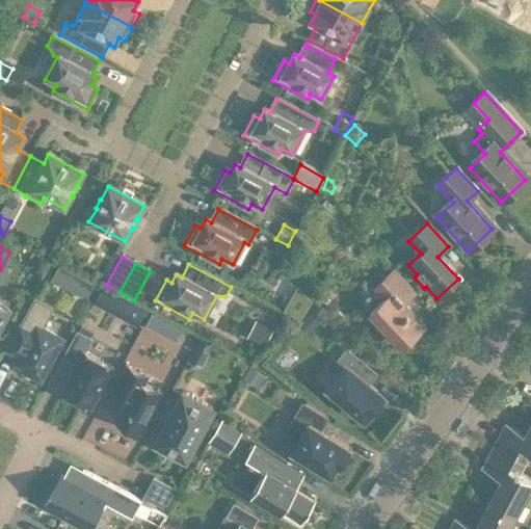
[(58,269),(51,283),(72,293),(78,280),(58,269)]
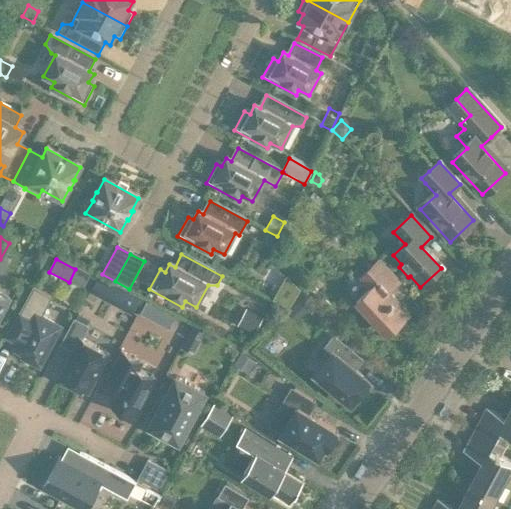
[(387,337),(409,316),(388,295),(399,285),(378,262),(360,279),(370,289),(352,306),(359,314),(362,311),(387,337)]
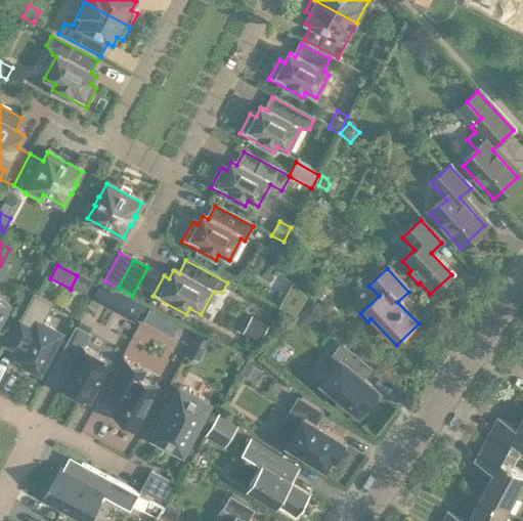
[(98,304),(106,289),(99,285),(91,300),(98,304)]
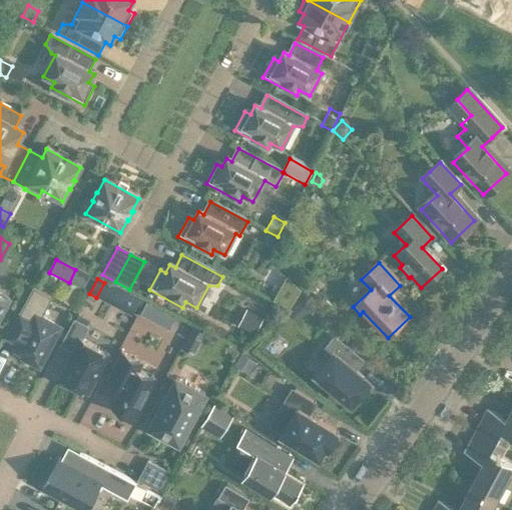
[(284,280),(275,303),(293,310),(302,287),(284,280)]
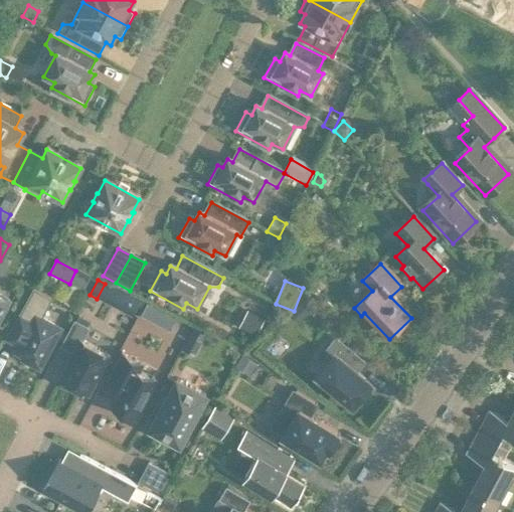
[(139,303),(118,291),(110,306),(131,318),(139,303)]
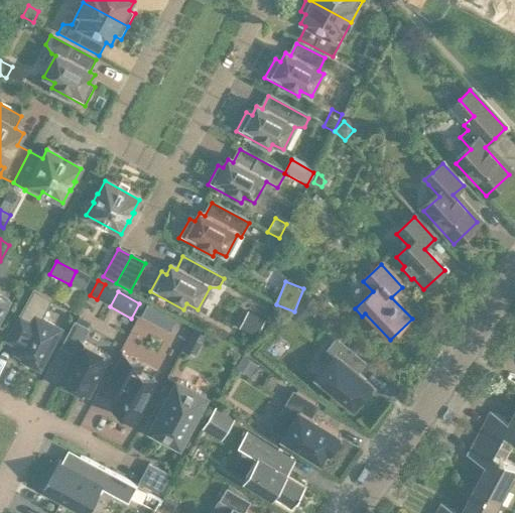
[(23,361),(22,363),(38,371),(58,332),(39,322),(49,302),(32,292),(5,343),(18,349),(14,356),(23,361)]
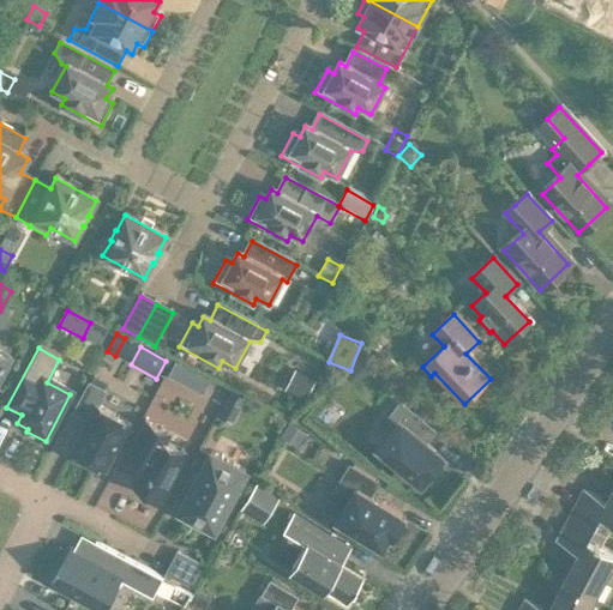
[(0,378),(10,361),(0,356),(0,378)]
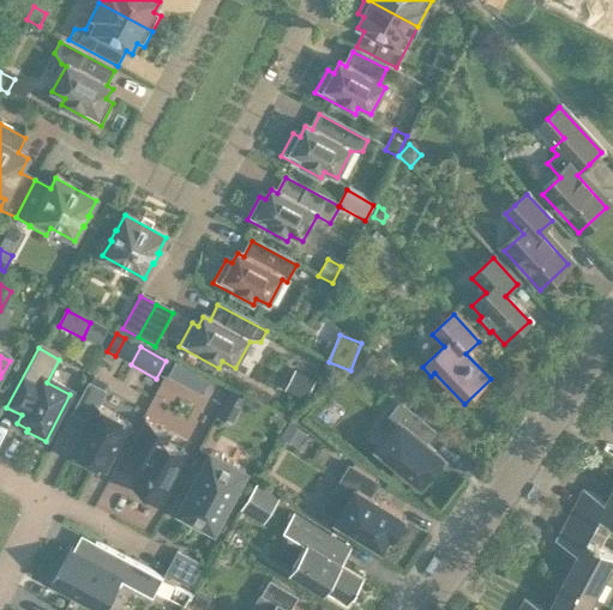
[(364,358),(352,369),(361,379),(372,368),(364,358)]
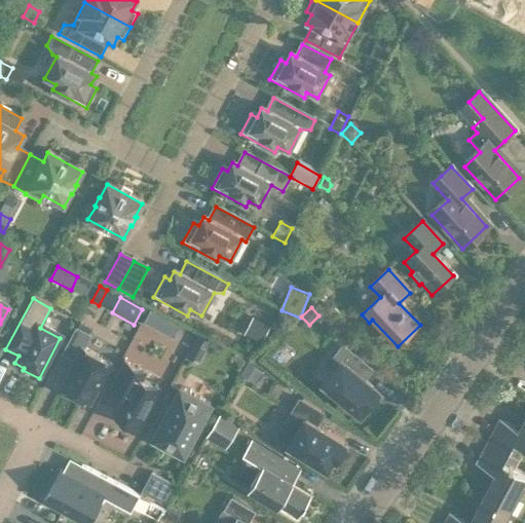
[(150,314),(144,326),(158,333),(164,322),(150,314)]
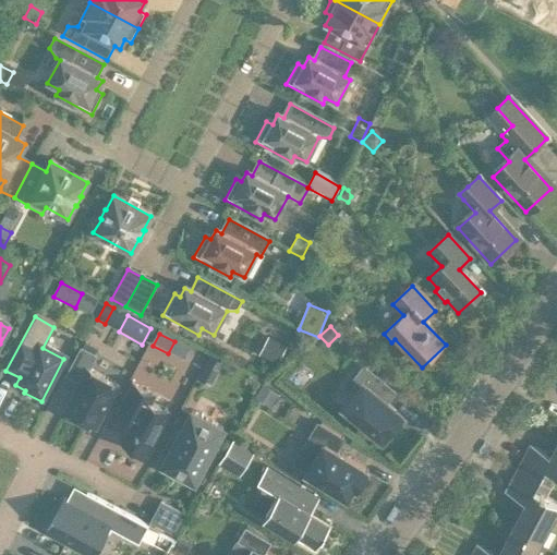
[(275,366),(283,349),(266,340),(257,357),(275,366)]
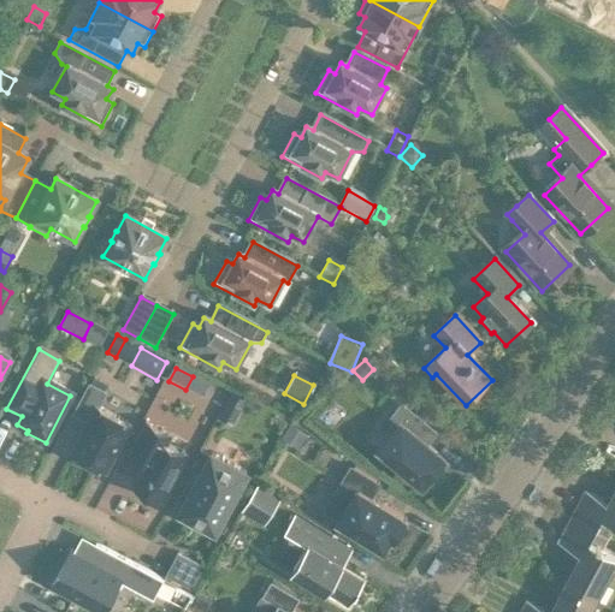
[(129,427),(96,410),(104,394),(88,386),(72,416),(87,423),(70,456),(104,474),(129,427)]
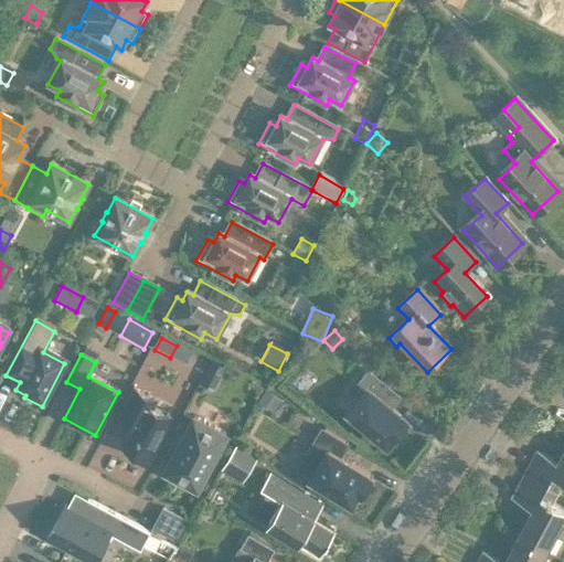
[(212,392),(223,370),(211,363),(200,385),(212,392)]
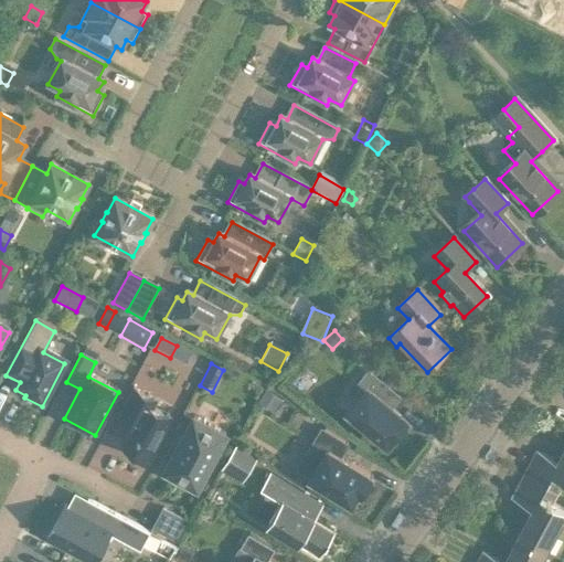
[(372,435),(386,446),(393,437),(395,438),(407,424),(379,402),(387,391),(366,373),(357,385),(365,393),(347,415),(359,424),(355,427),(370,438),(372,435)]
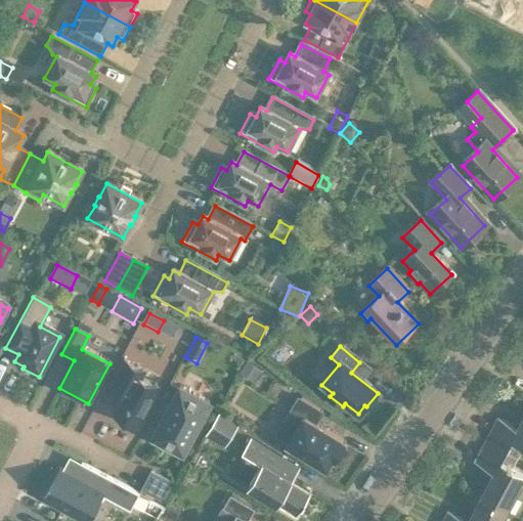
[(136,429),(157,389),(140,380),(144,373),(123,361),(109,388),(122,395),(111,416),(136,429)]
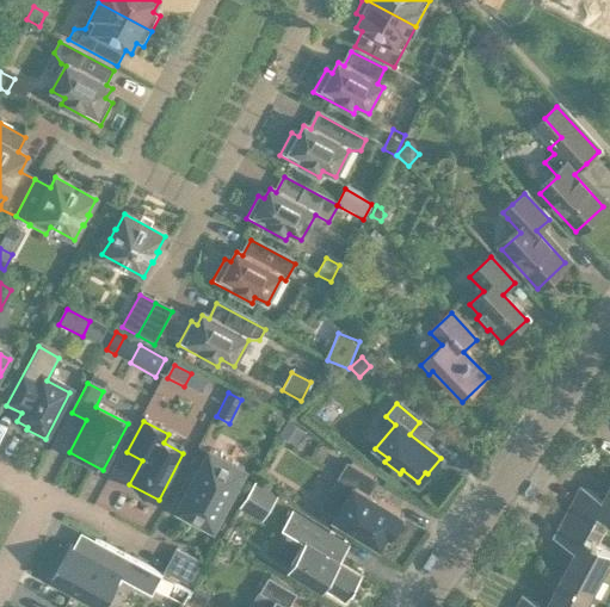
[(295,447),(302,434),(285,425),(278,437),(295,447)]
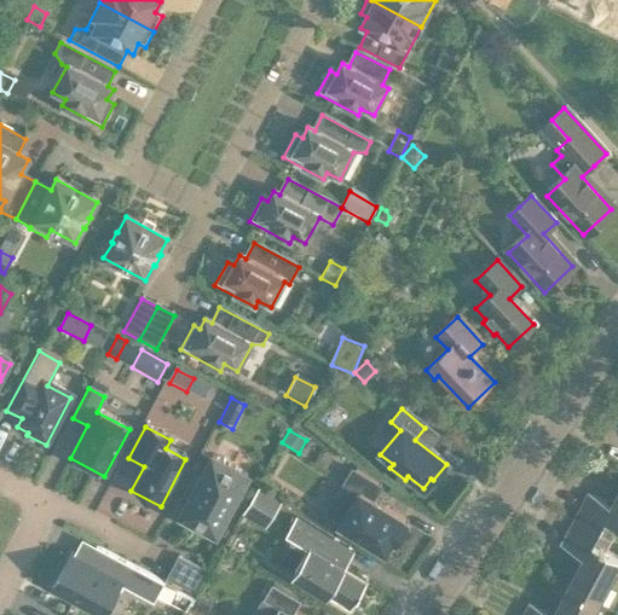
[(214,535),(246,477),(211,459),(179,517),(214,535)]
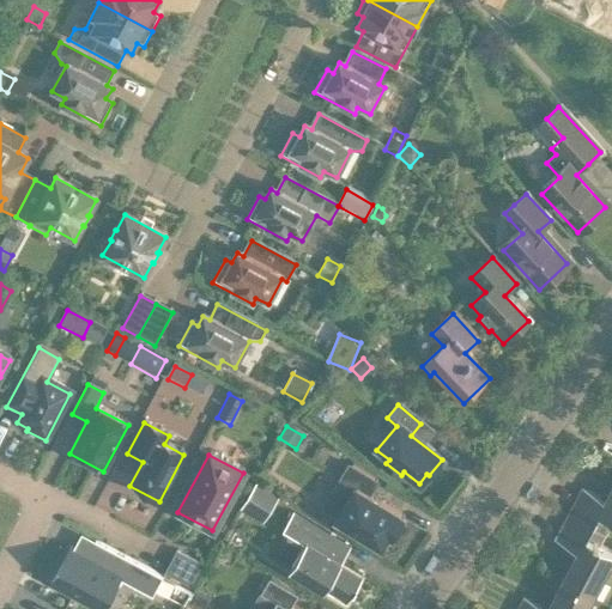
[(352,491),(334,522),(380,550),(388,537),(391,540),(403,519),(368,498),(376,485),(347,467),(339,482),(352,491)]
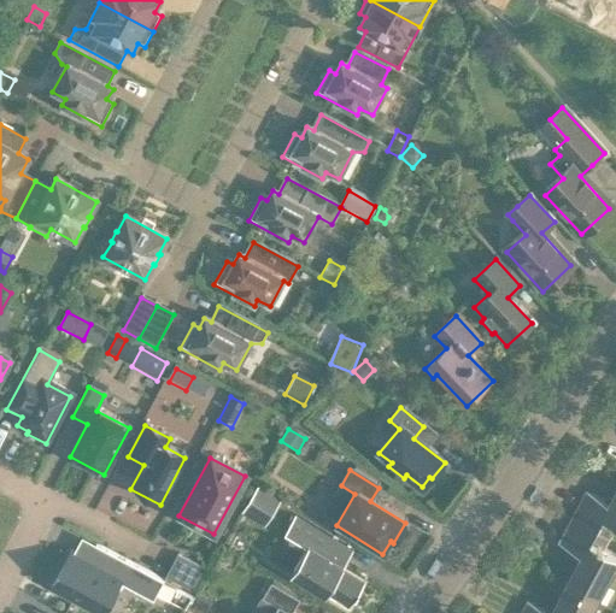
[(279,504),(256,489),(247,504),(270,518),(279,504)]
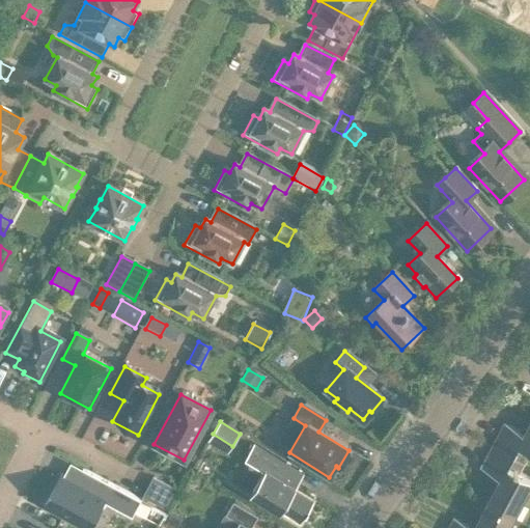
[(504,425),(492,448),(524,465),(525,466),(529,456),(529,429),(526,437),(504,425)]
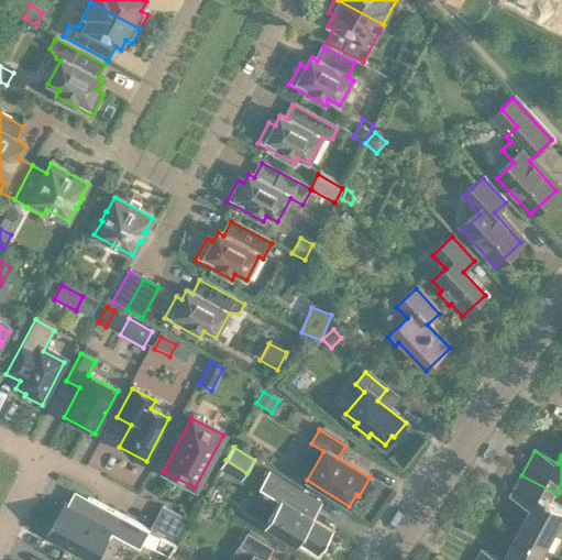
[(333,531),(312,518),(320,506),(267,473),(259,489),(279,501),(264,526),(317,558),(333,531)]
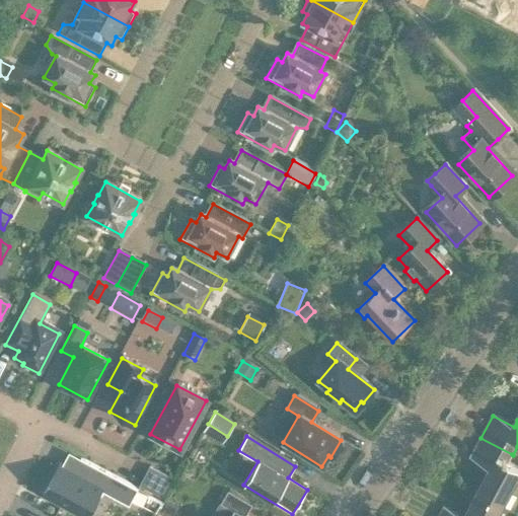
[(481,438),(469,459),(490,469),(475,495),(503,510),(511,514),(517,500),(517,485),(515,484),(517,477),(517,471),(506,465),(512,454),(481,438)]
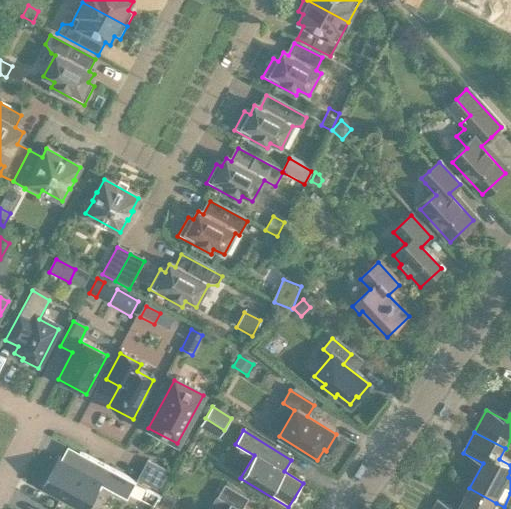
[(126,501),(134,485),(78,454),(71,467),(58,460),(41,490),(75,508),(85,508),(98,486),(126,501)]
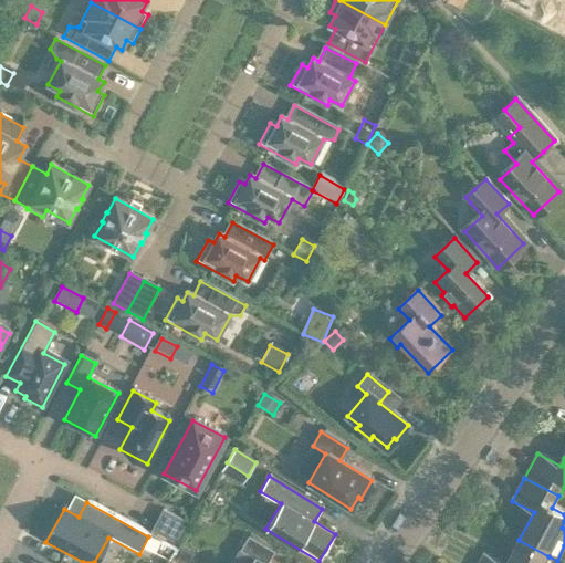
[(186,524),(161,511),(150,532),(175,545),(186,524)]
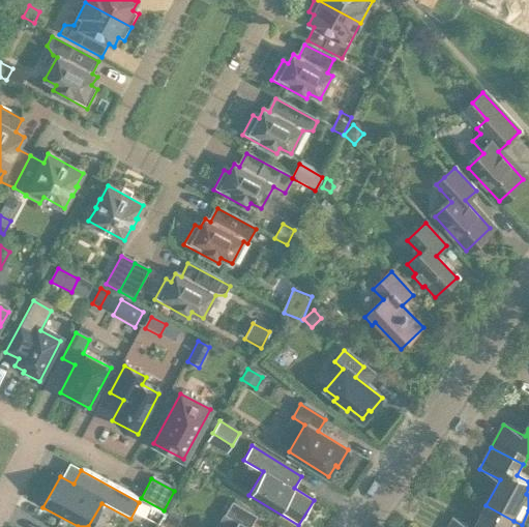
[(236,524),(234,526),(251,526),(256,518),(231,503),(224,516),(236,524)]
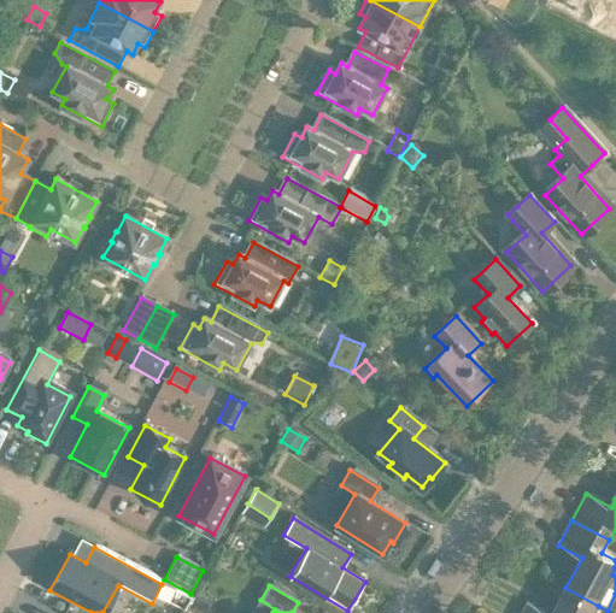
[(527,602),(521,612),(593,612),(598,606),(565,588),(553,612),(545,612),(527,602)]
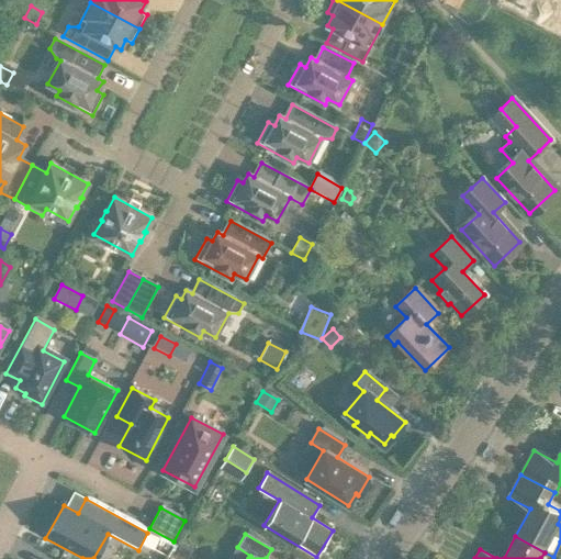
[(186,558),(190,551),(180,546),(174,558),(186,558)]
